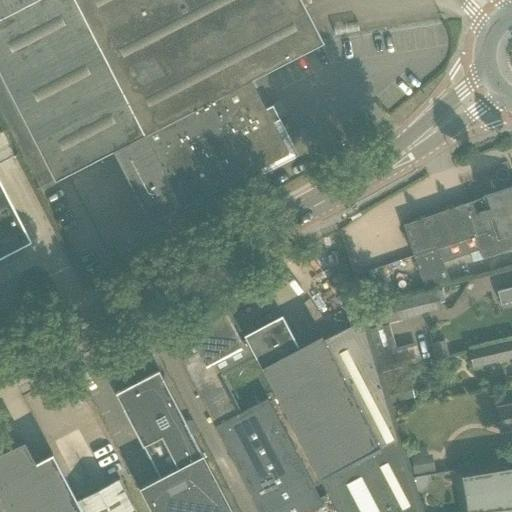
[(0,0),(0,73),(55,180),(112,151),(144,134),(166,176),(133,192),(149,224),(259,167),(288,152),(273,123),(277,120),(271,107),(273,106),(272,105),(266,108),(251,79),(323,42),(301,0),(0,0)]
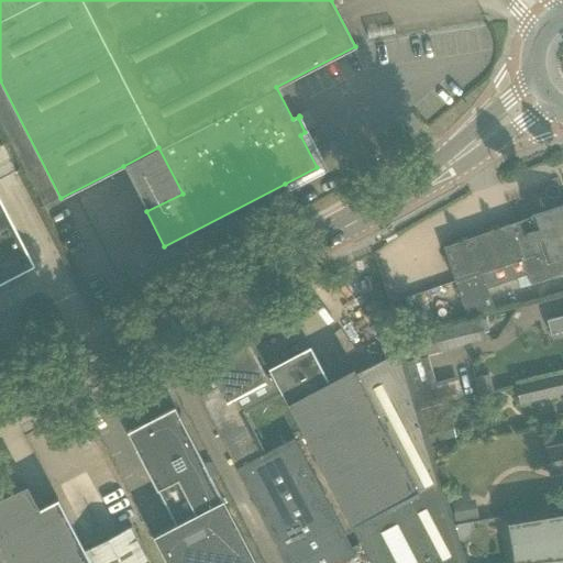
[(0,284),(34,266),(0,200),(0,284)]
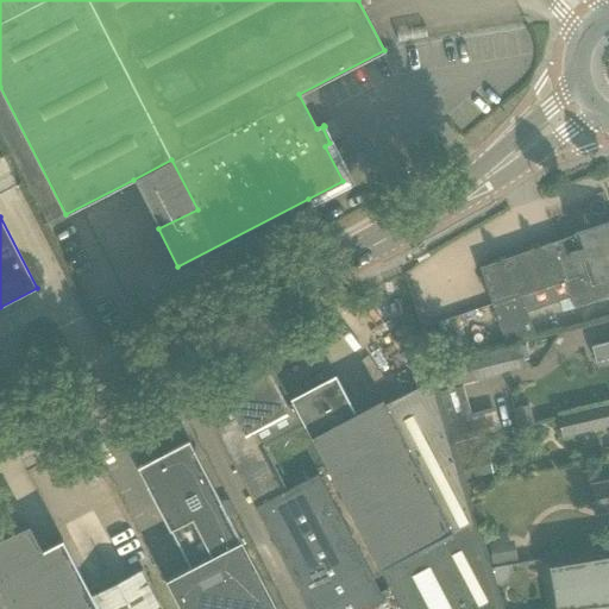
[(608,221),(479,267),(502,333),(532,324),(527,309),(570,294),(573,308),(608,295),(608,221)]
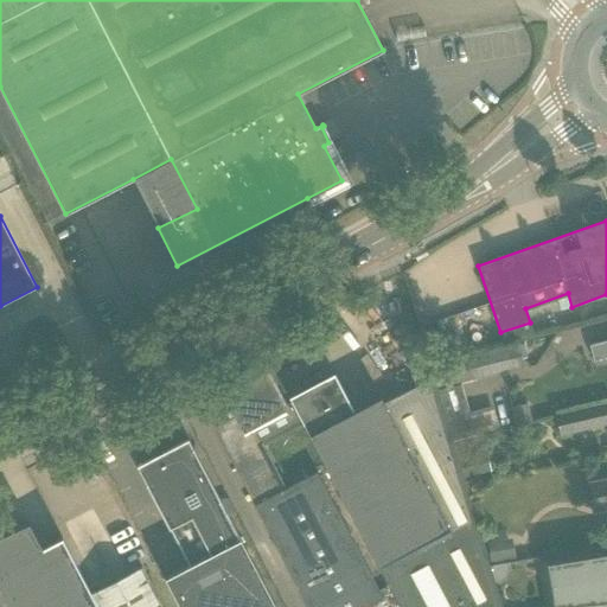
[(483,337),(492,333),(484,306),(473,310),(483,337)]
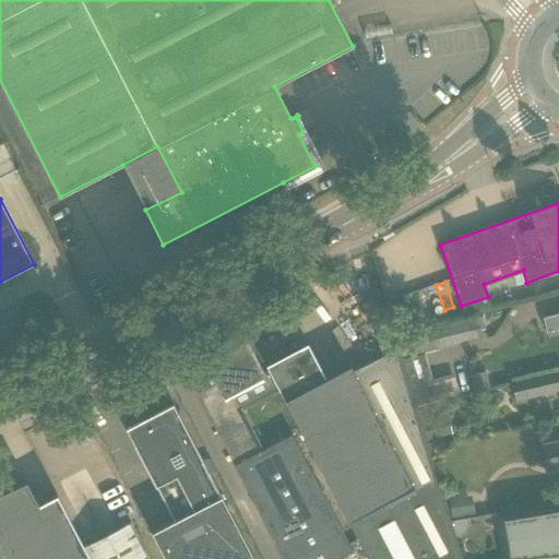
[(558,313),(543,319),(546,333),(558,329),(558,313)]
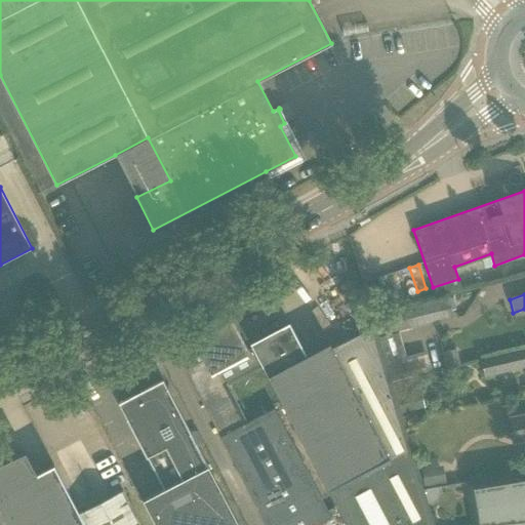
[(372,315),(392,382),(412,376),(400,332),(453,319),(447,298),(409,309),(408,306),(372,315)]
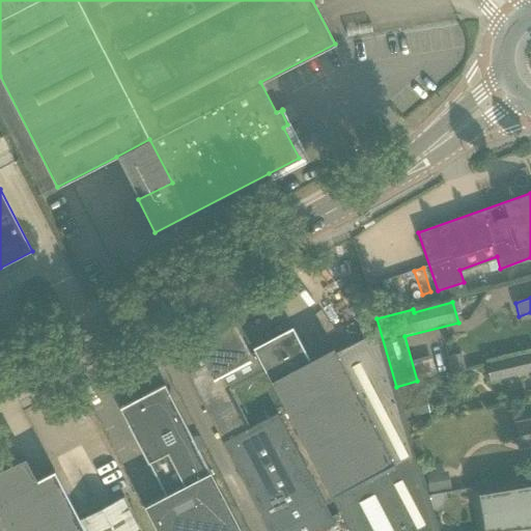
[(252,362),(232,326),(195,344),(207,368),(196,374),(194,370),(188,374),(270,530),(320,530),(335,524),(277,413),(249,427),(223,378),(252,362)]
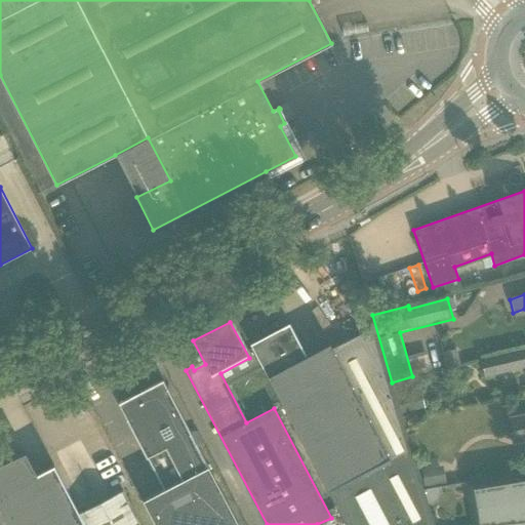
[(433,524),(374,327),(332,349),(330,342),(306,356),(290,327),(252,347),(345,524),(433,524)]
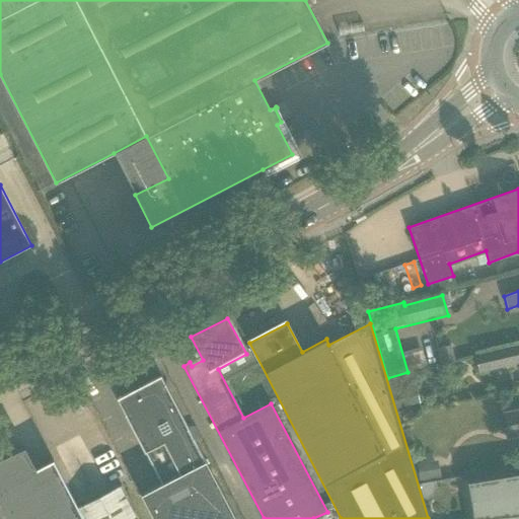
[(518,363),(518,345),(475,355),(479,373),(518,363)]
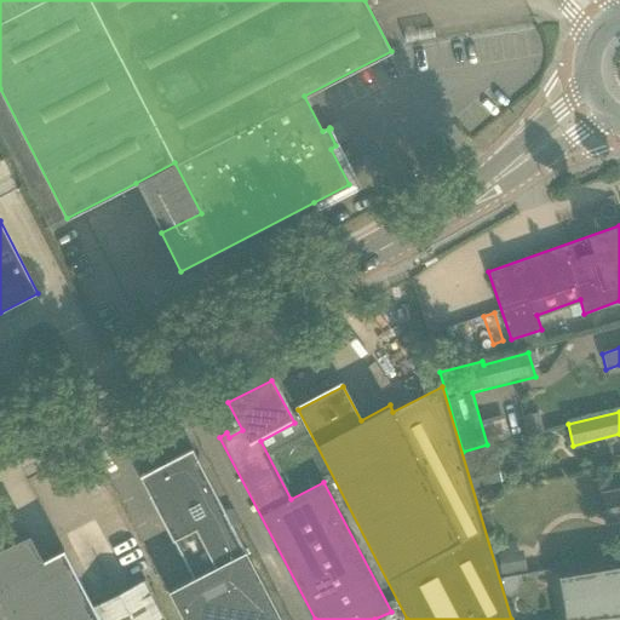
[(225,512),(193,448),(153,469),(159,481),(145,488),(191,578),(167,591),(182,619),(280,619),(224,512),(225,512)]
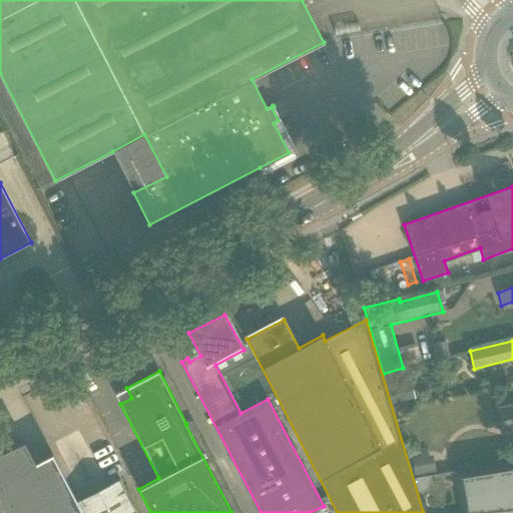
[(512,432),(512,404),(498,408),(503,434),(512,432)]
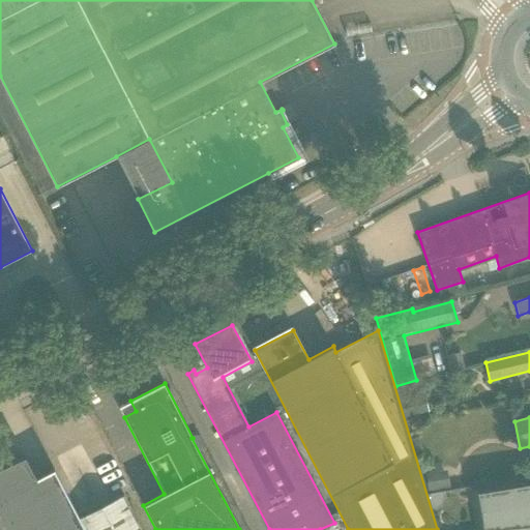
[(0,518),(6,529),(86,529),(80,518),(54,469),(36,478),(25,457),(0,468),(0,518)]
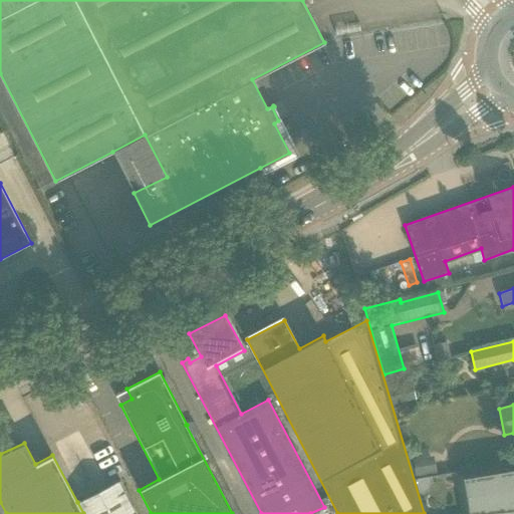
[(513,513),(513,462),(456,471),(462,513),(513,513)]
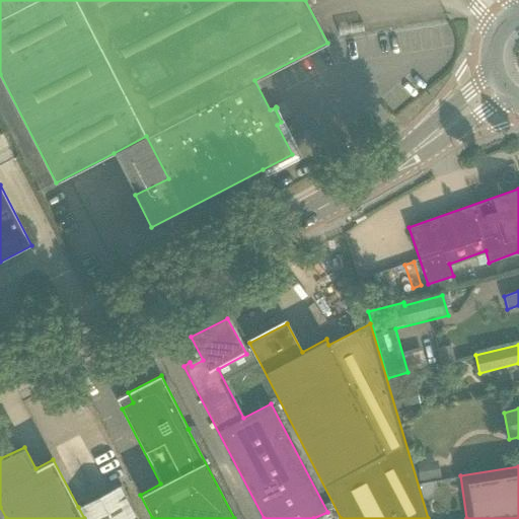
[(84,518),(139,518),(122,485),(78,507),(84,518)]
